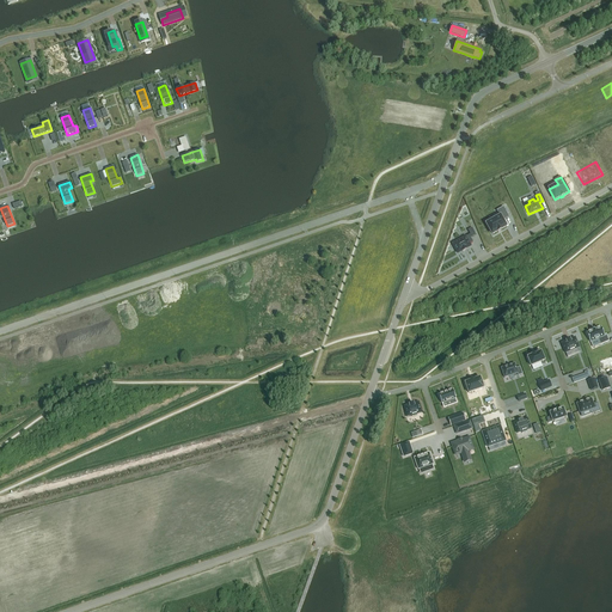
[(501,216),(487,224),(493,234),(506,227),(503,221),(509,218),(503,207),(497,210),(501,216)]
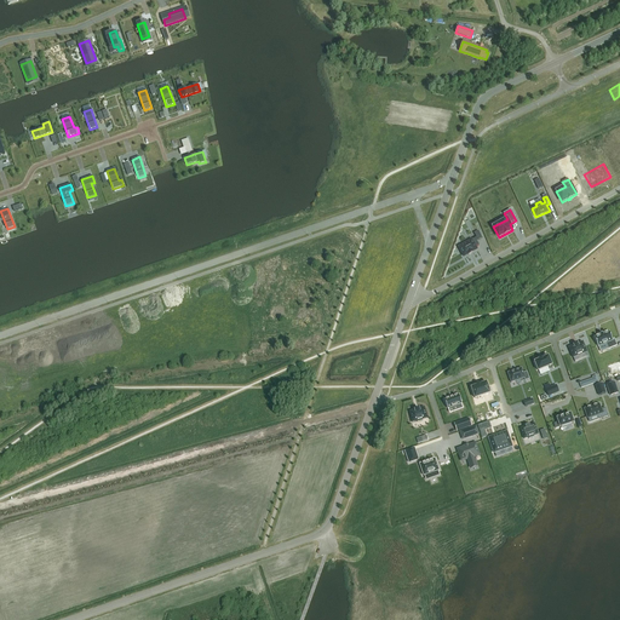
[(476,247),(471,240),(459,247),(464,257),(469,254),(472,253),(472,252),(477,250),(476,247)]
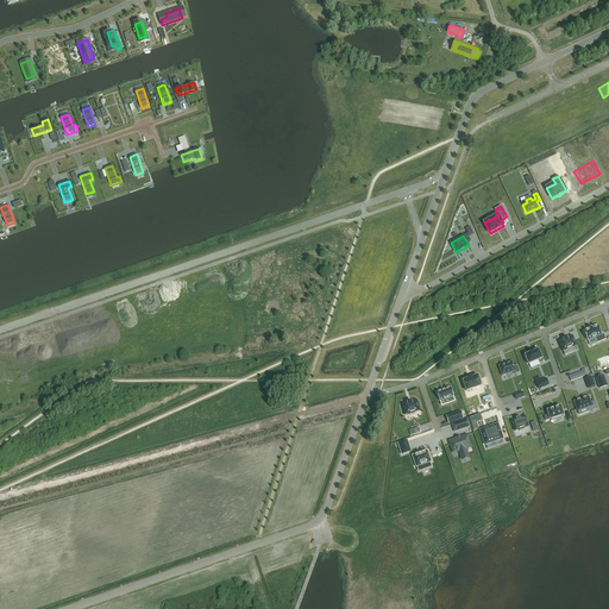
[(589,330),(584,332),(586,341),(595,338),(597,344),(606,341),(603,334),(601,336),(598,326),(592,328),(592,327),(589,328),(589,330)]
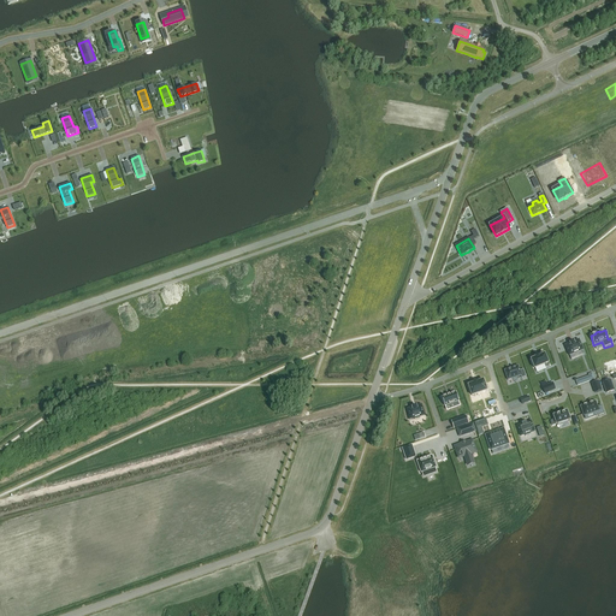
[(584,350),(579,341),(574,342),(570,343),(570,344),(566,345),(569,356),(584,350)]
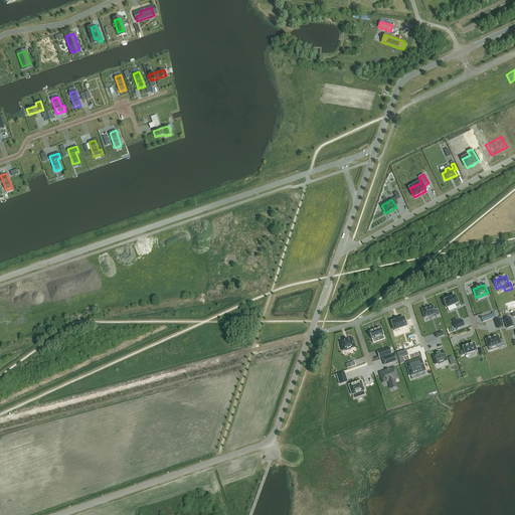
[(448,299),(444,301),(447,308),(455,305),(457,308),(460,306),(458,303),(456,296),(452,298),(452,297),(448,299)]
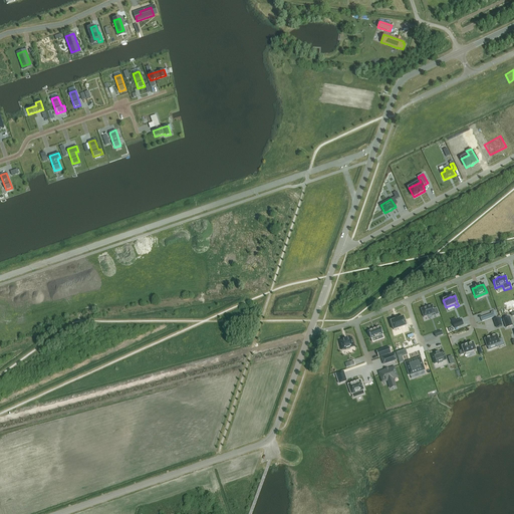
[(513,300),(504,304),(507,310),(513,307),(513,300)]
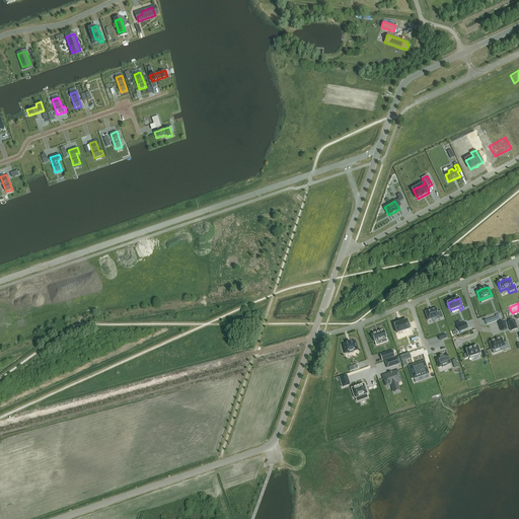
[(437,308),(425,312),(428,320),(439,317),(440,318),(443,317),(441,312),(438,313),(437,308)]
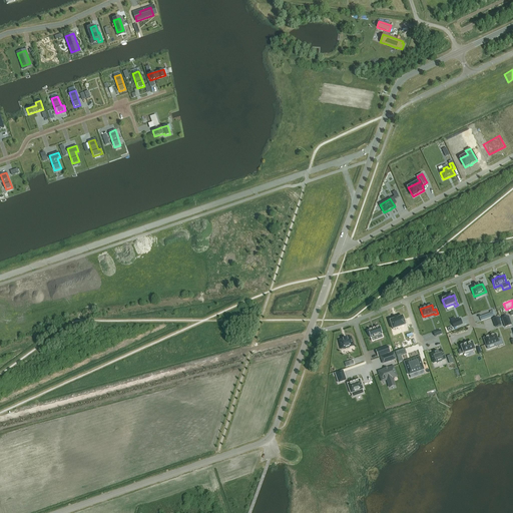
[(490,314),(484,316),(486,320),(495,316),(493,311),(490,312),(490,314)]
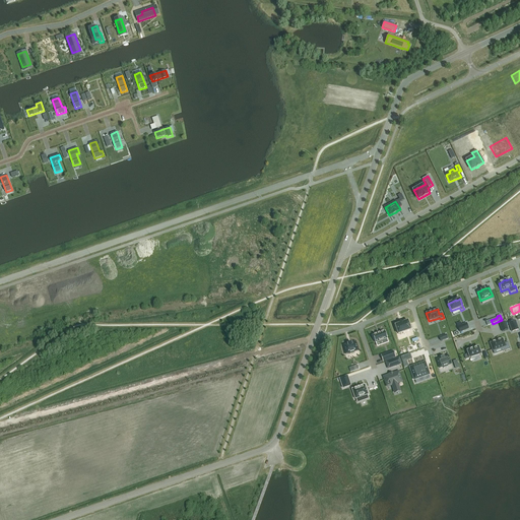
[(408,321),(395,325),(398,334),(411,329),(408,321)]
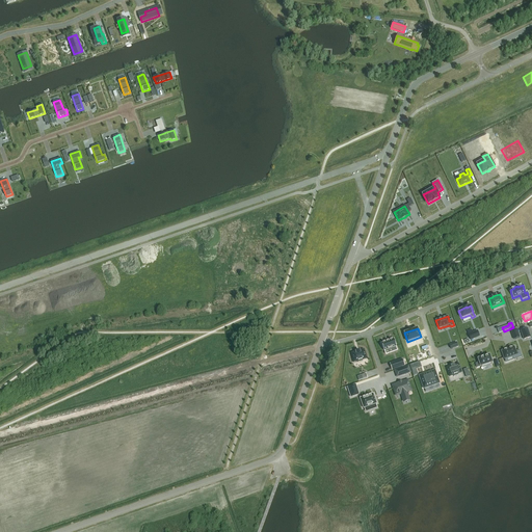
[(524,340),(530,338),(527,328),(521,330),(524,340)]
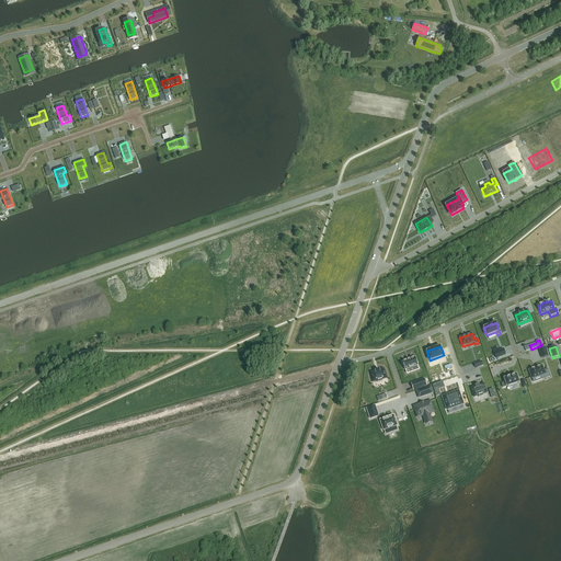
[(503,348),(494,352),(496,358),(506,355),(503,348)]
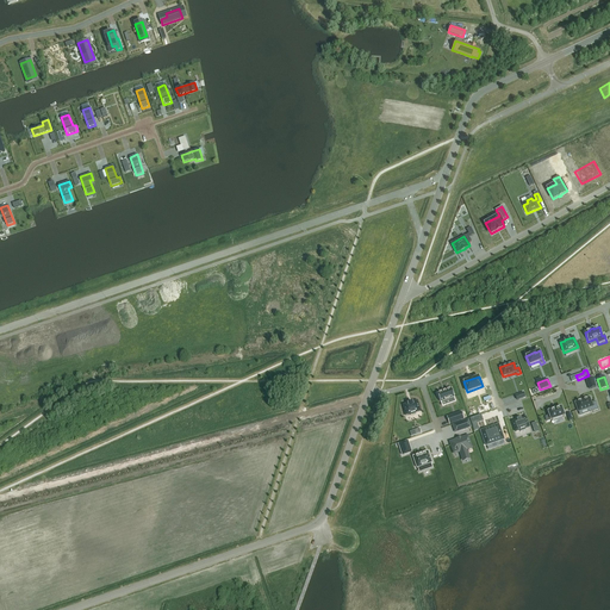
[(455,402),(454,397),(452,388),(437,393),(440,403),(450,399),(452,403),(455,402)]
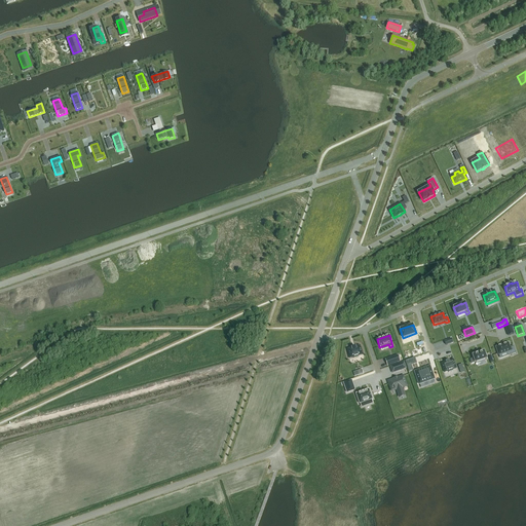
[(514,346),(511,347),(509,342),(495,347),(498,354),(508,351),(510,355),(516,353),(514,346)]
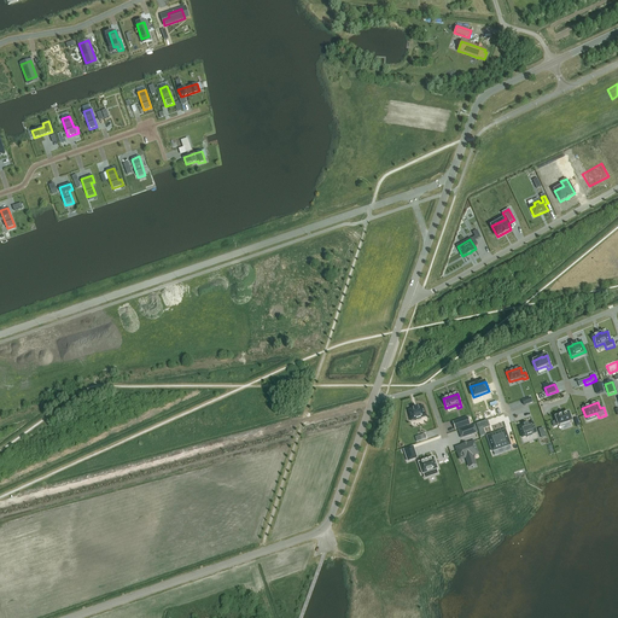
[(408,410),(412,421),(415,419),(417,421),(421,420),(421,418),(426,417),(423,407),(418,408),(418,407),(413,408),(413,409),(408,410)]
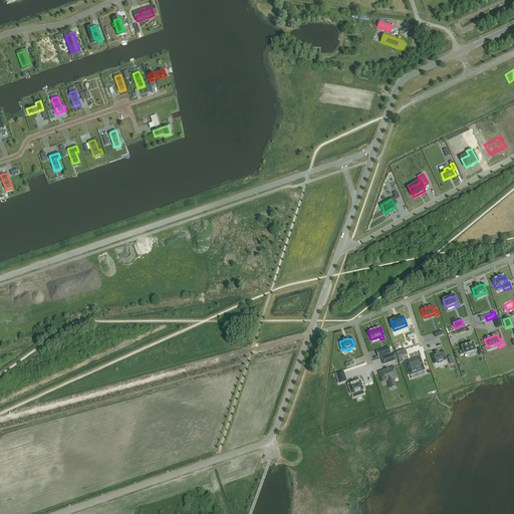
[(463,349),(459,351),(461,355),(476,349),(475,345),(474,345),(473,342),(462,346),(463,349)]
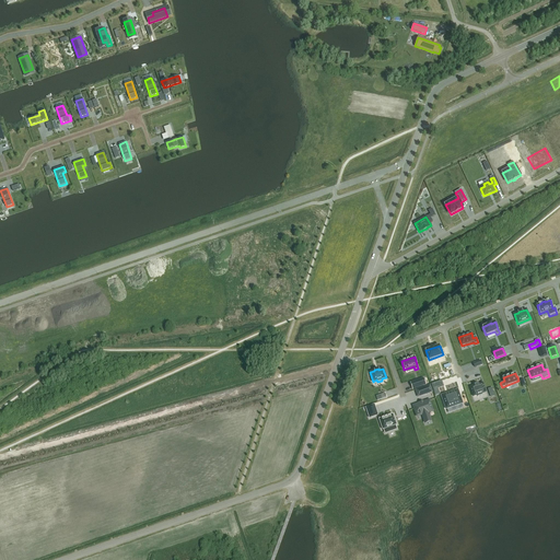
[(423,377),(410,383),(412,389),(426,385),(423,377)]
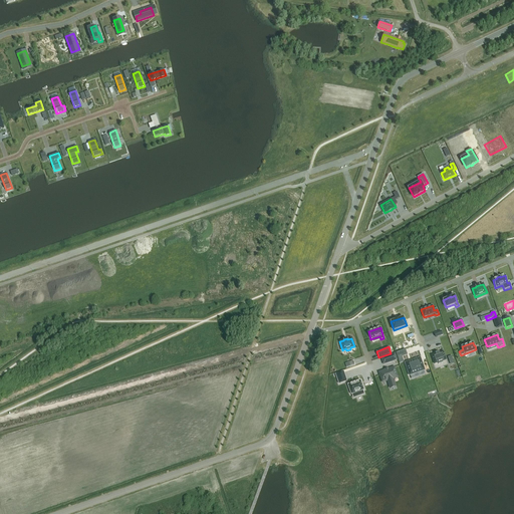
[(412,346),(401,350),(403,355),(414,352),(412,346)]
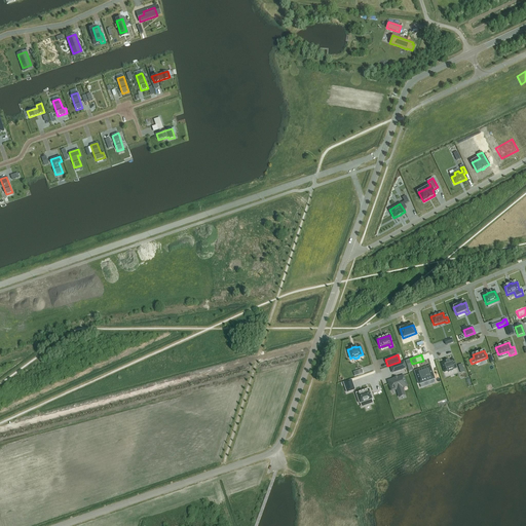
[(446,362),(442,364),(445,372),(448,371),(449,373),(453,371),(453,370),(456,368),(453,360),(449,361),(446,362)]
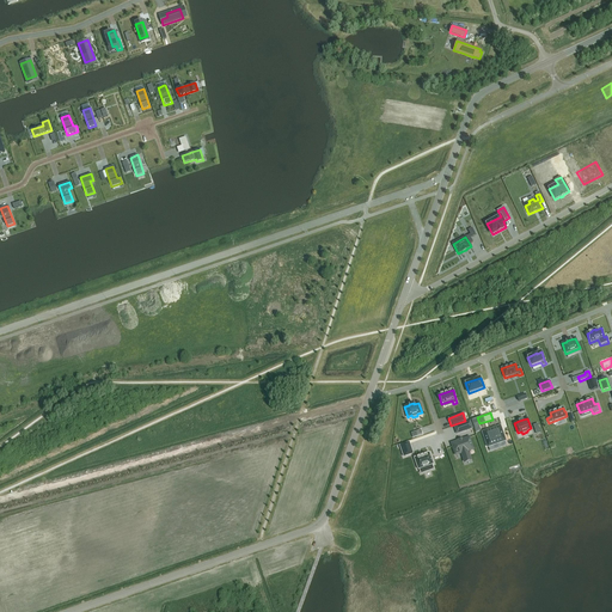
[(471,421),(463,423),(465,432),(473,429),(471,421)]
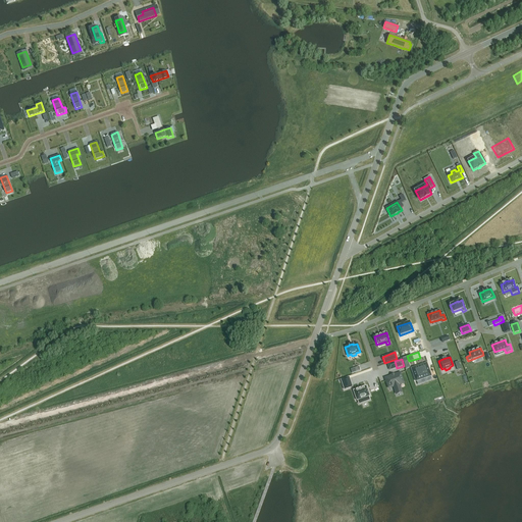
[(427,363),(412,369),(416,381),(431,376),(427,363)]
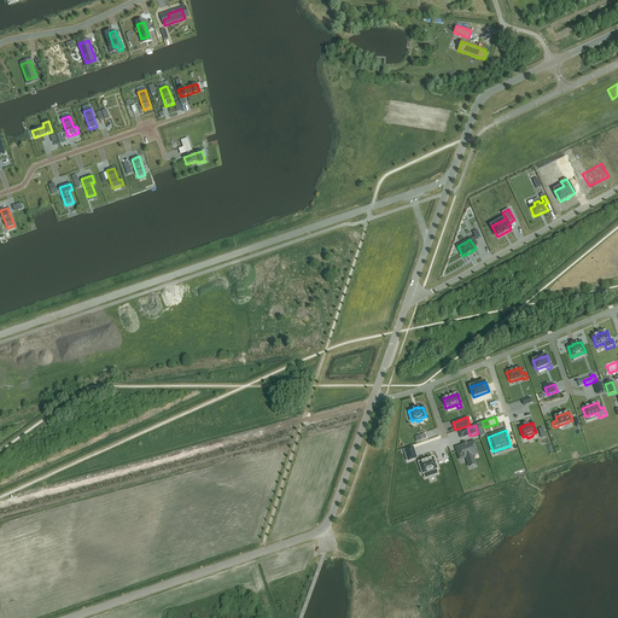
[(474,442),(456,448),(460,460),(466,458),(468,464),(474,461),(472,455),(478,454),(474,442)]
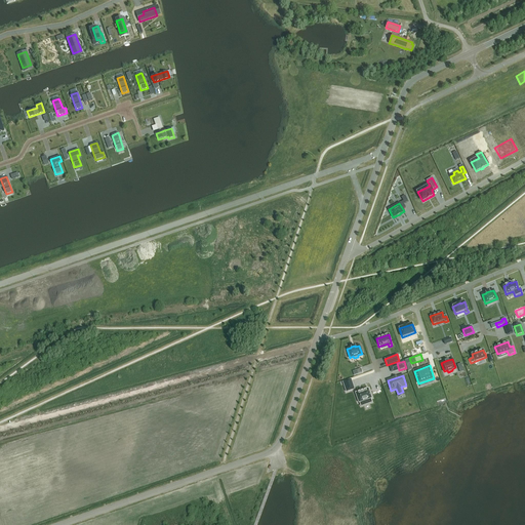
[(351,379),(342,382),(347,392),(354,389),(351,379)]
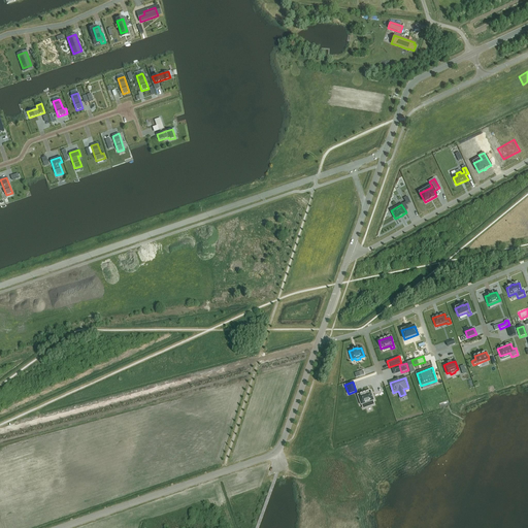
[(371,390),(359,395),(362,404),(364,404),(365,408),(375,405),(373,400),(375,400),(371,390)]
